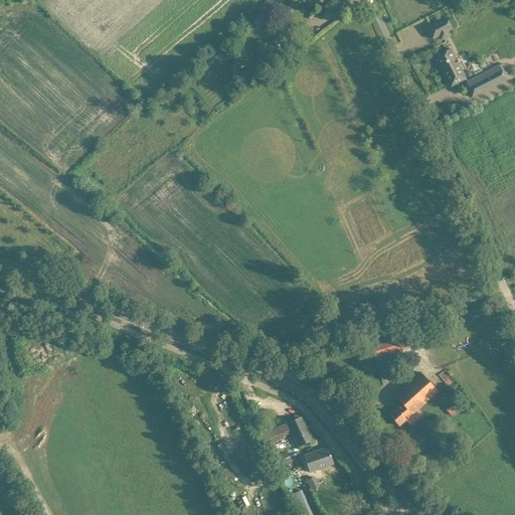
[(449,31),(453,29),(447,18),(427,28),(434,39),(440,36),(442,40),(451,35),(449,31)]
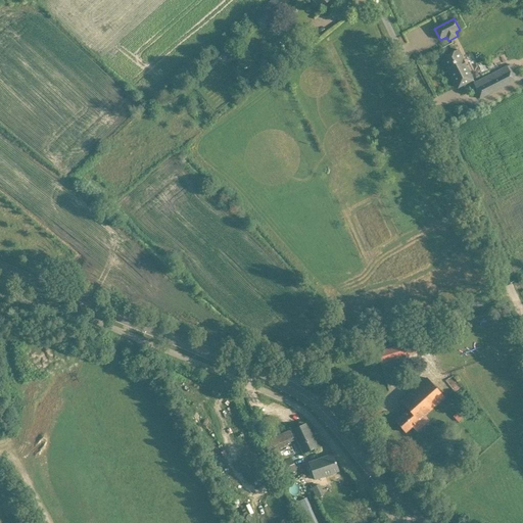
[(226,50),(221,54),(227,60),(231,56),(226,50)]
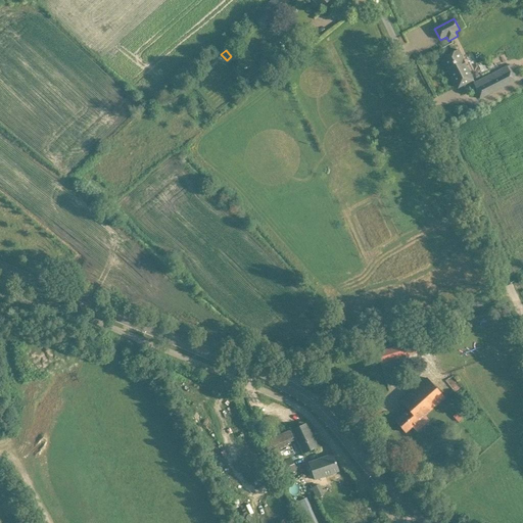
[(473,79),(458,50),(441,58),(457,88),(473,79)]
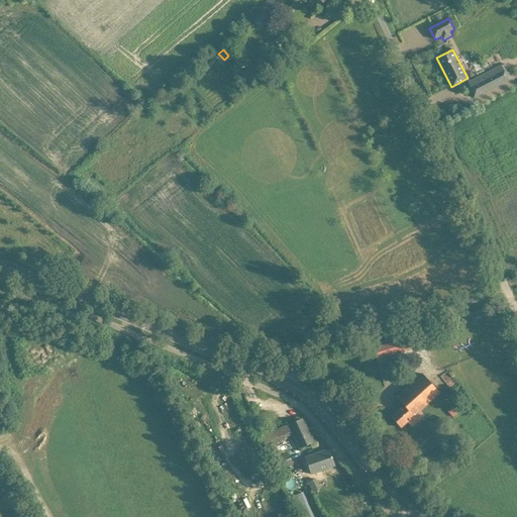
[(265,63),(244,78),(247,82),(268,67),(265,63)]
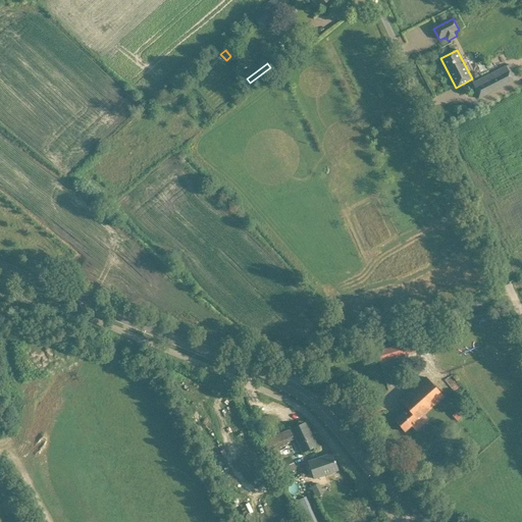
[(478,99),(514,81),(506,66),(492,73),(494,77),(473,88),(478,99)]
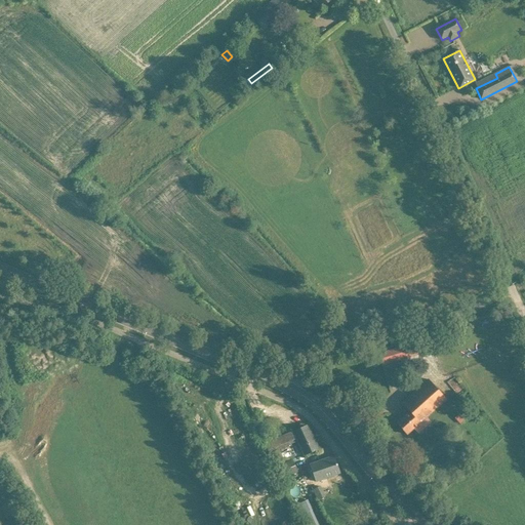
[(420,341),(410,345),(412,351),(413,355),(423,353),(420,341)]
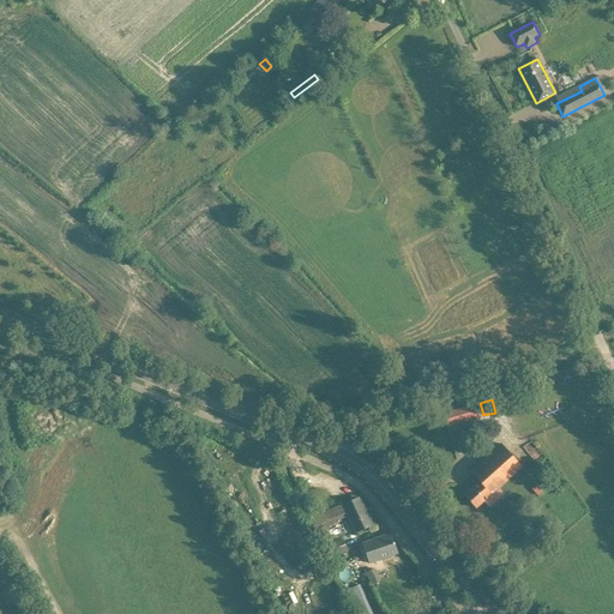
[(444,414),(447,426),(462,422),(461,416),(482,410),(480,403),(444,414)]
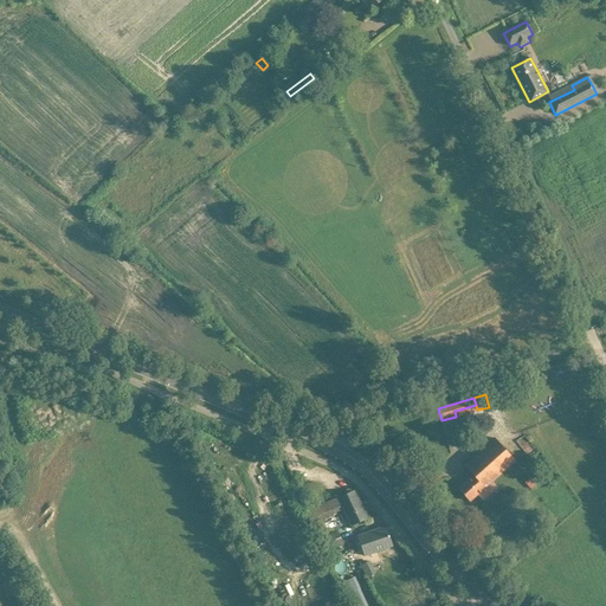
[(458,489),(470,501),(515,461),(495,438),(464,465),(474,476),(458,489)]
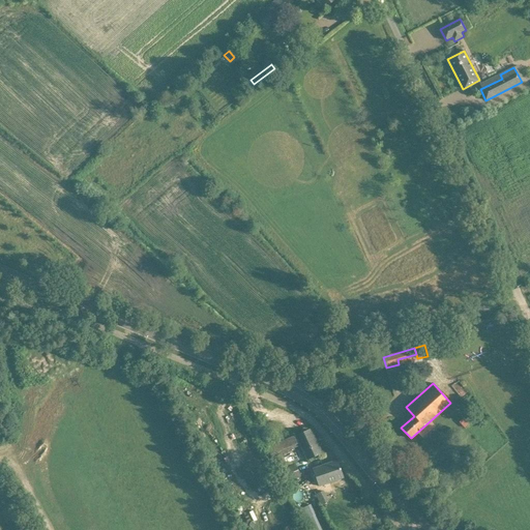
[(322,454),(312,429),(299,434),(308,460),(322,454)]
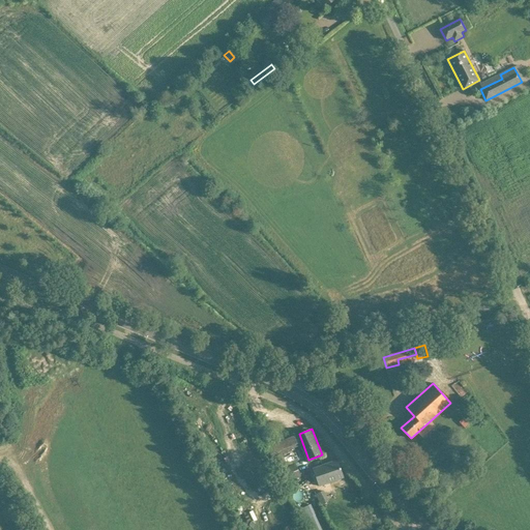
[(282,453),(298,446),(294,436),(267,447),(274,466),(275,465),(285,483),(300,476),(295,464),(288,467),(282,453)]
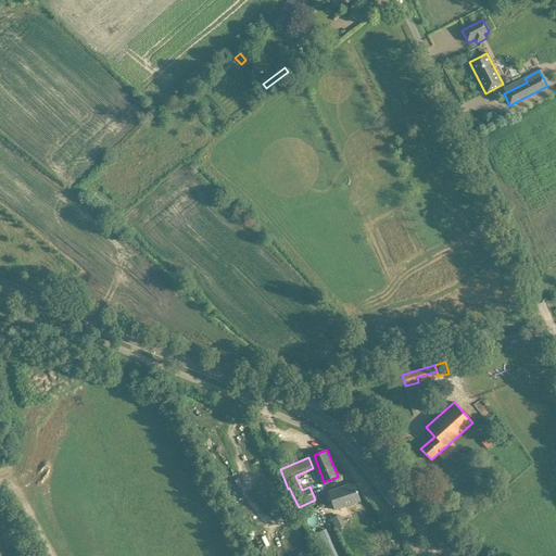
[(354,482),(328,492),(335,510),(361,501),(354,482)]
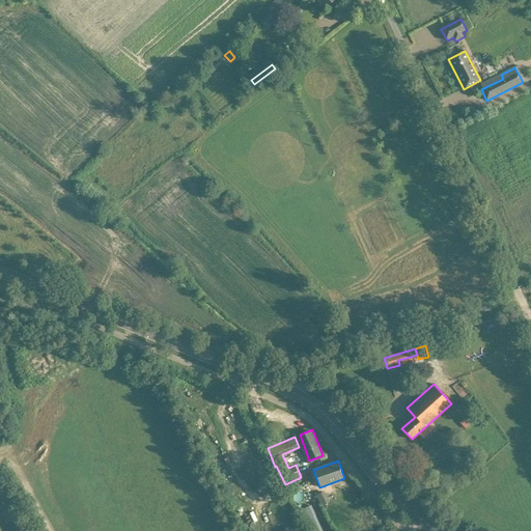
[(300,511),(308,530),(323,530),(311,506),(300,511)]
